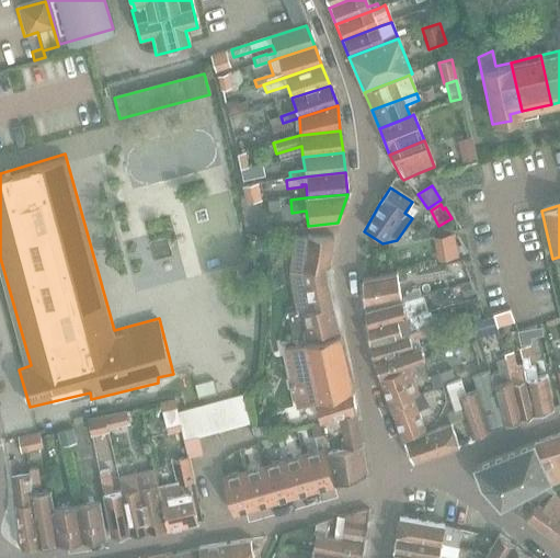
[(443,232),(429,236),(430,245),(445,241),(443,232)]
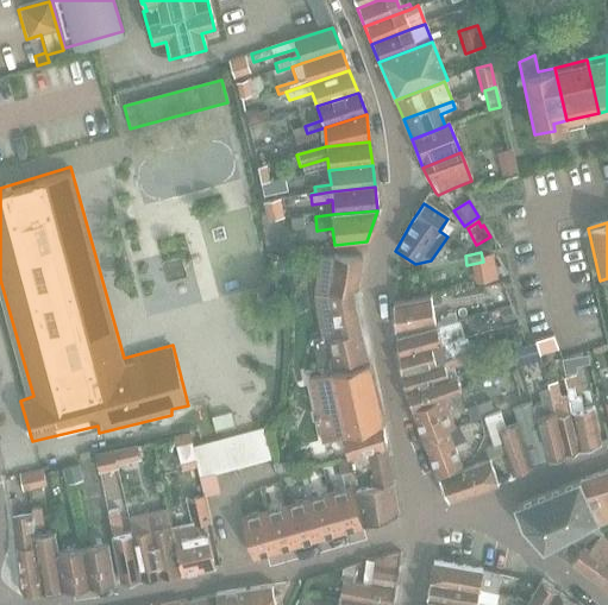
[(312,298),(351,292),(355,291),(358,273),(361,259),(332,258),(332,259),(319,258),(312,298)]
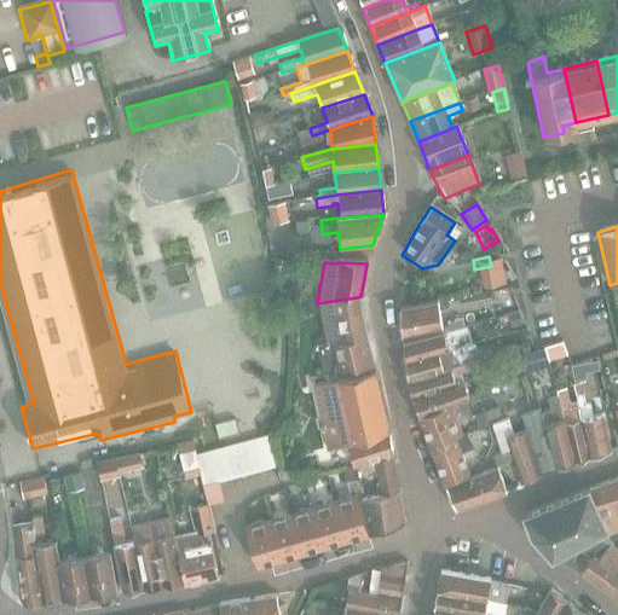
[(357,297),(317,303),(327,346),(317,348),(325,378),(373,367),(357,297)]
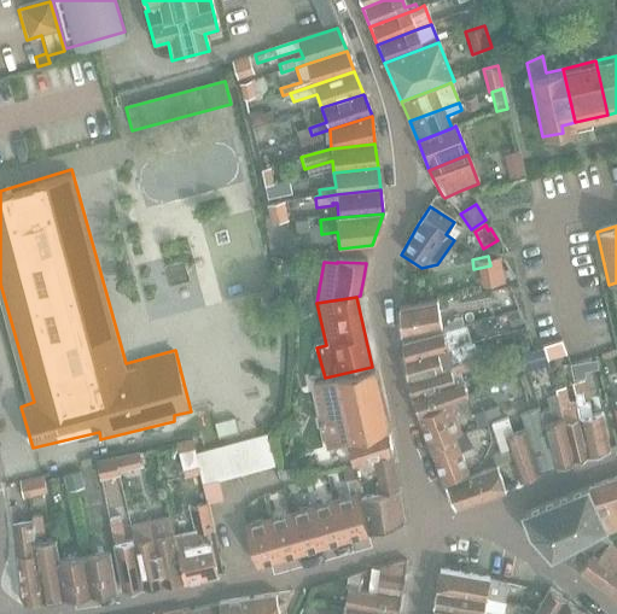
[(442,334),(463,328),(461,320),(454,321),(450,299),(436,302),(397,310),(400,335),(441,328),(442,334)]
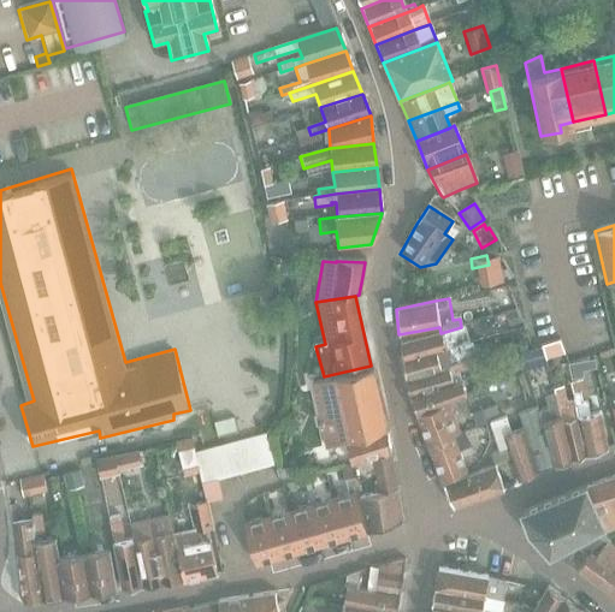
[(401,363),(468,344),(463,326),(461,327),(441,333),(417,339),(400,344),(401,363)]
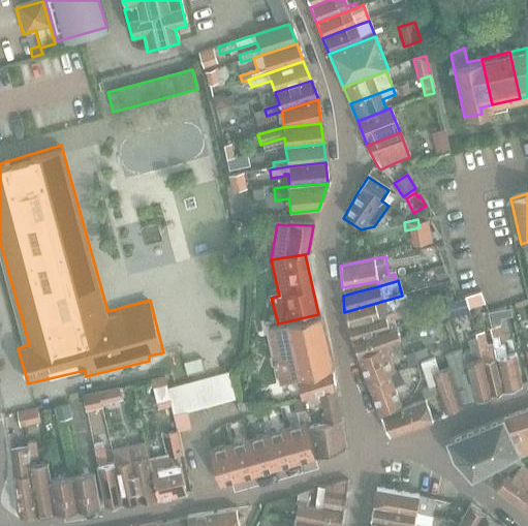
[(465,299),(468,313),(469,312),(468,309),(484,305),(479,294),(465,299)]
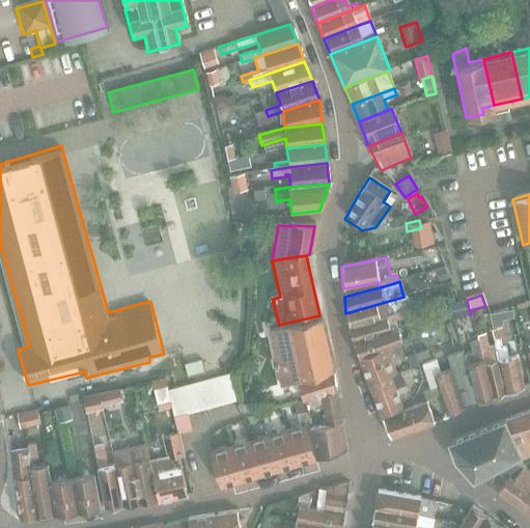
[(349,328),(410,309),(410,308),(422,304),(420,297),(409,301),(407,296),(403,297),(345,313),(349,328)]
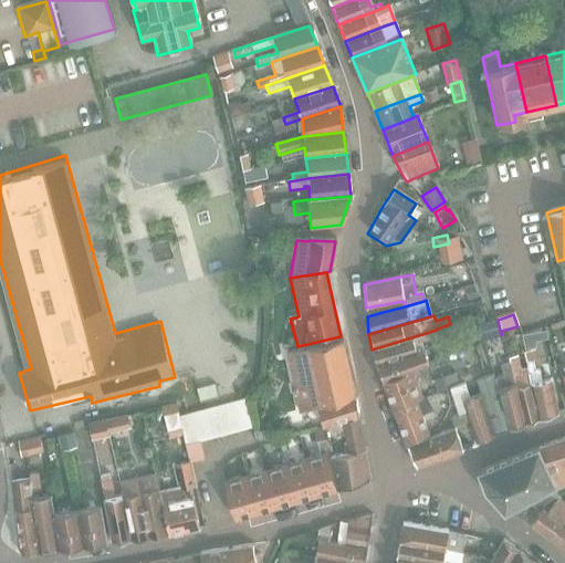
[(482,341),(501,335),(498,320),(489,323),(478,326),(482,341)]
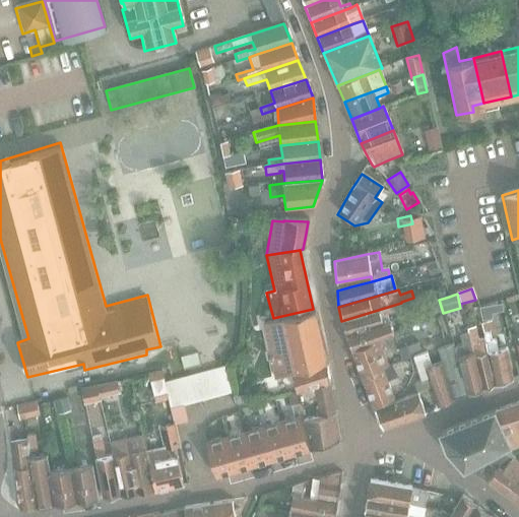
[(382,325),(389,323),(386,315),(393,313),(404,310),(401,303),(341,321),(346,336),(382,325)]
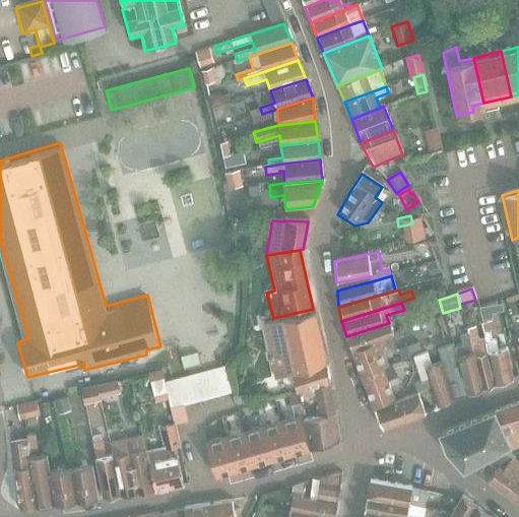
[(427,308),(429,316),(441,311),(439,304),(427,308)]
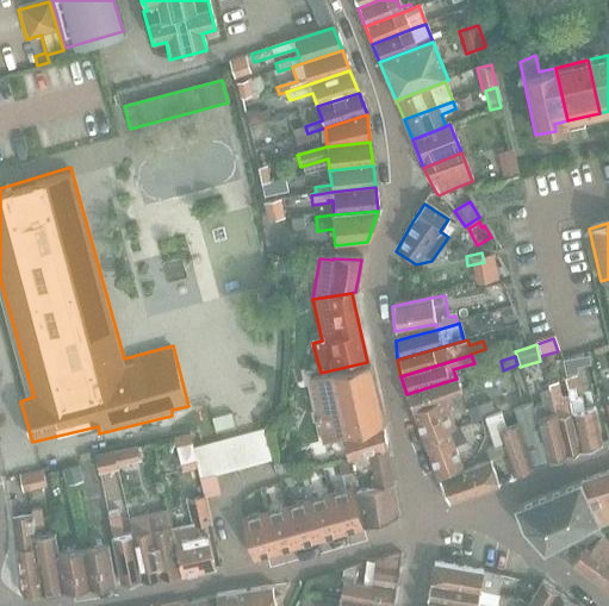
[(315,417),(376,405),(368,367),(306,381),(315,417)]
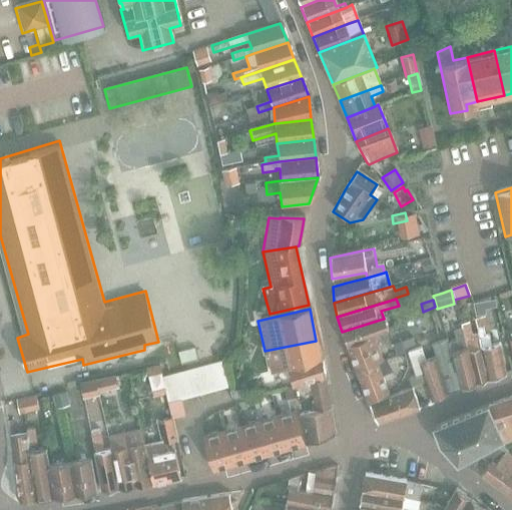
[(478,342),(488,381),(505,375),(498,345),(490,347),(485,327),(483,317),(474,320),(478,334),(476,335),(478,342)]
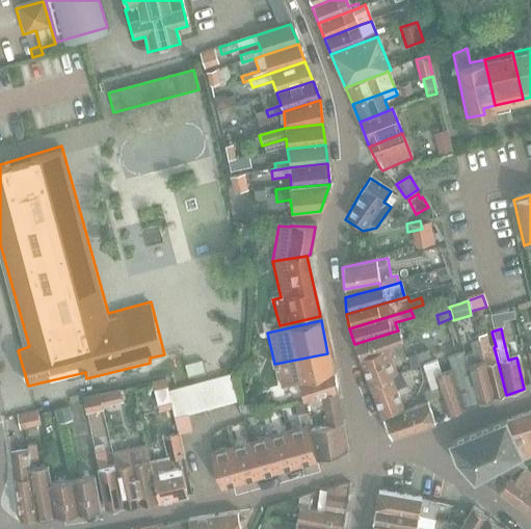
[(360,359),(387,349),(402,343),(398,331),(391,333),(354,344),(360,359)]
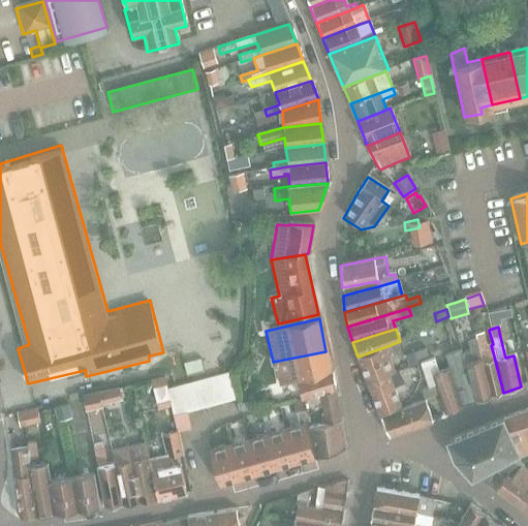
[(493,352),(491,345),(487,346),(483,333),(474,336),(490,397),(503,393),(493,352)]
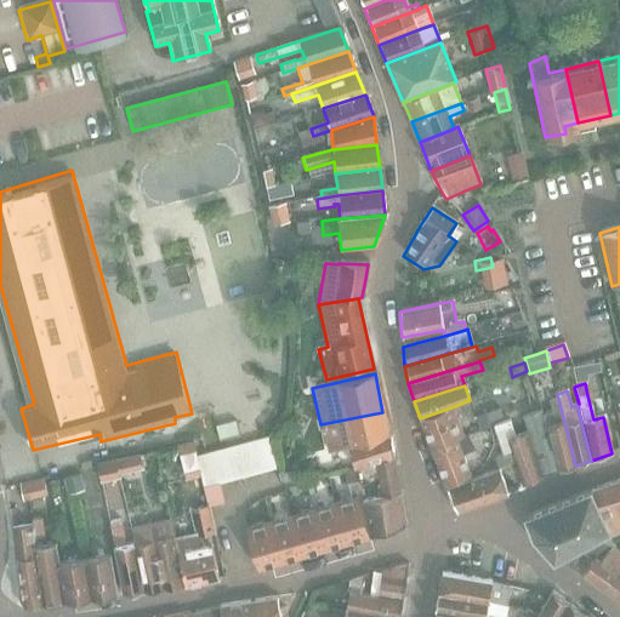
[(558,472),(575,466),(557,394),(547,396),(549,400),(551,412),(541,416),(542,420),(545,428),(558,472)]
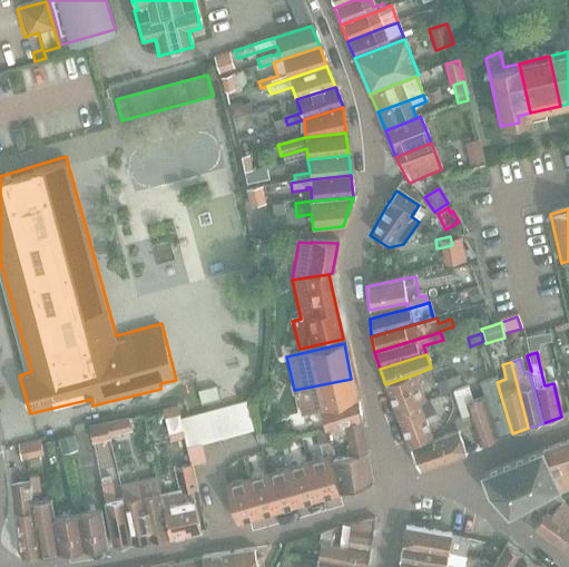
[(218,371),(199,375),(202,388),(221,384),(218,371)]
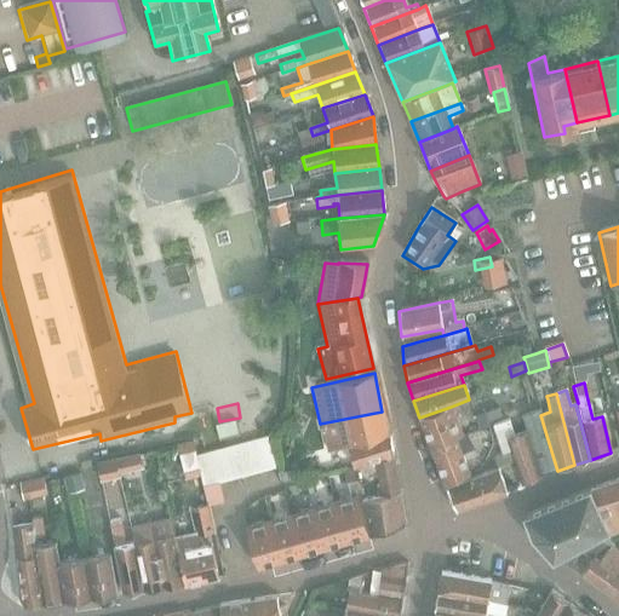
[(431,450),(456,442),(456,438),(462,437),(451,407),(419,418),(431,450)]
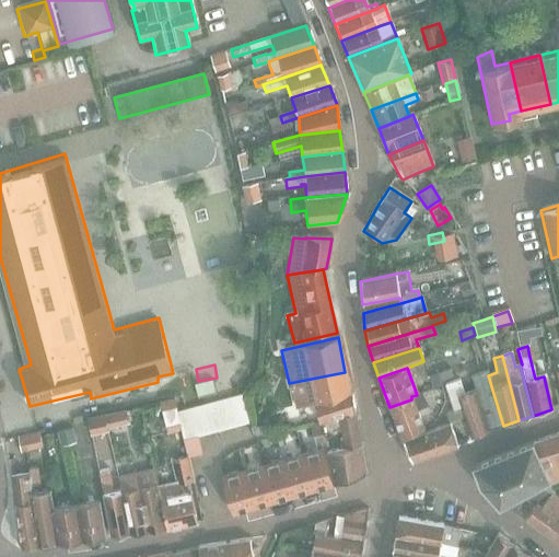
[(428,378),(432,391),(442,387),(441,383),(453,379),(450,370),(428,378)]
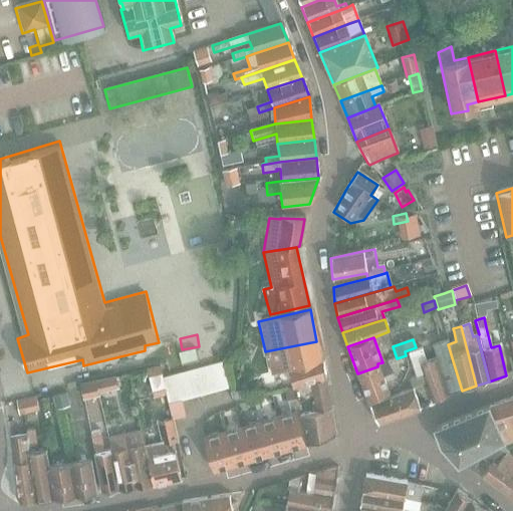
[(449,347),(448,344),(447,340),(432,346),(434,352),(437,359),(448,396),(462,391),(451,354),(449,347)]
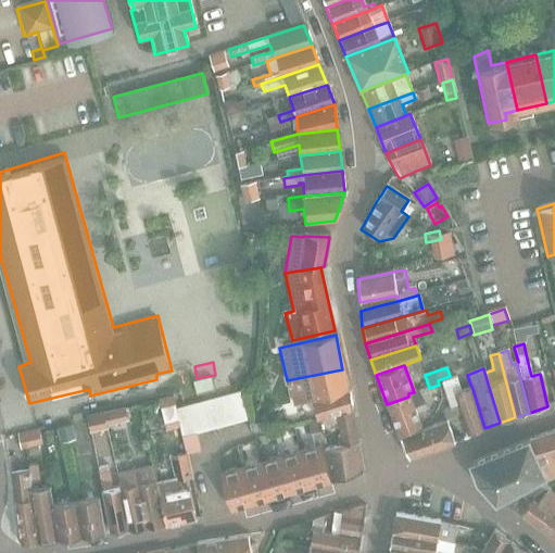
[(320,420),(351,411),(342,369),(287,380),(293,405),(311,401),(313,411),(316,422),(320,420)]
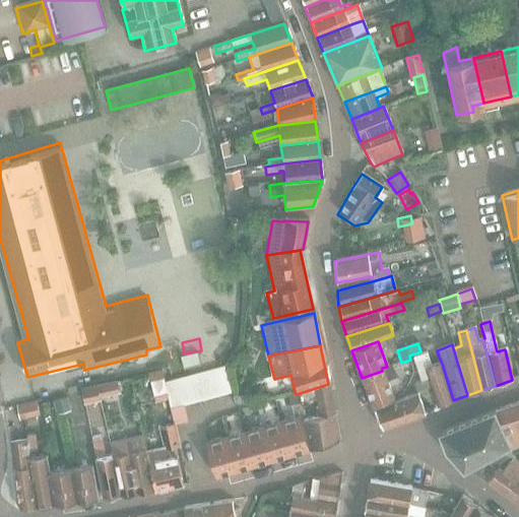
[(179,358),(182,371),(200,366),(196,353),(179,358)]
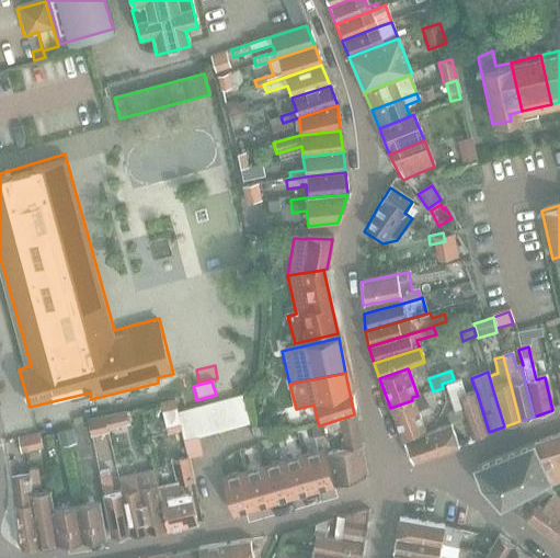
[(489,432),(477,393),(465,397),(459,383),(446,387),(449,396),(453,395),(457,410),(461,409),(465,421),(471,440),(489,432)]
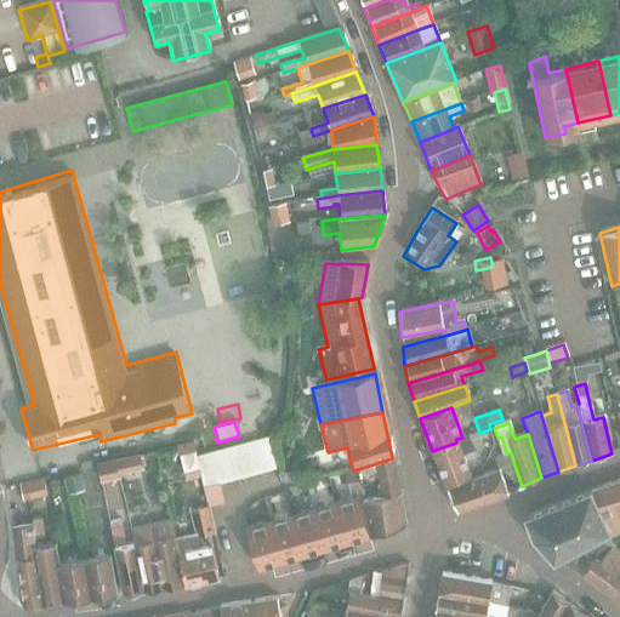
[(507,457),(506,453),(501,436),(498,438),(502,455),(493,458),(494,462),(507,457)]
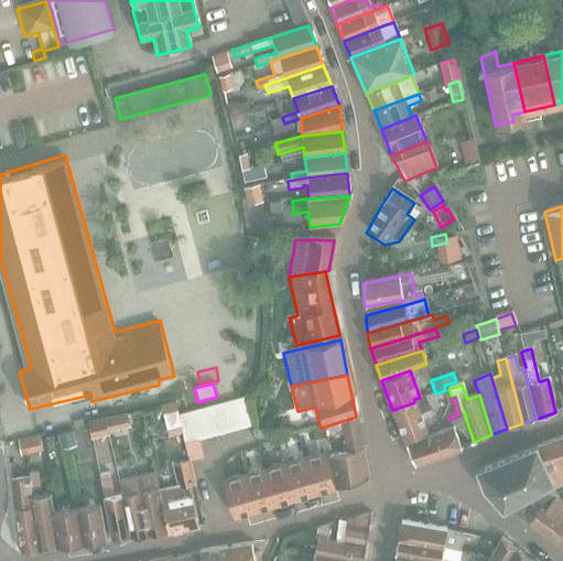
[(228,403),(235,429),(249,425),(241,400),(228,403)]
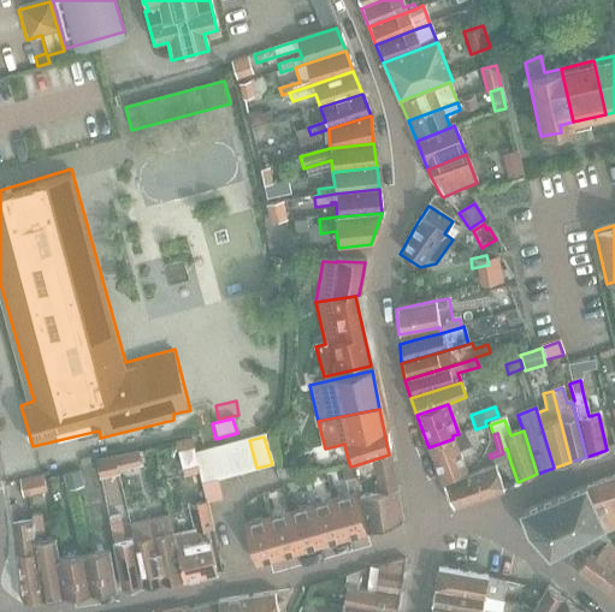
[(453,439),(429,447),(442,481),(466,471),(453,439)]
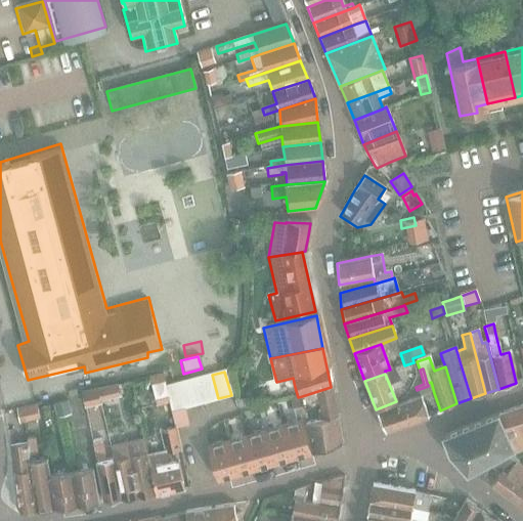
[(206,401),(218,398),(212,375),(200,378),(206,401)]
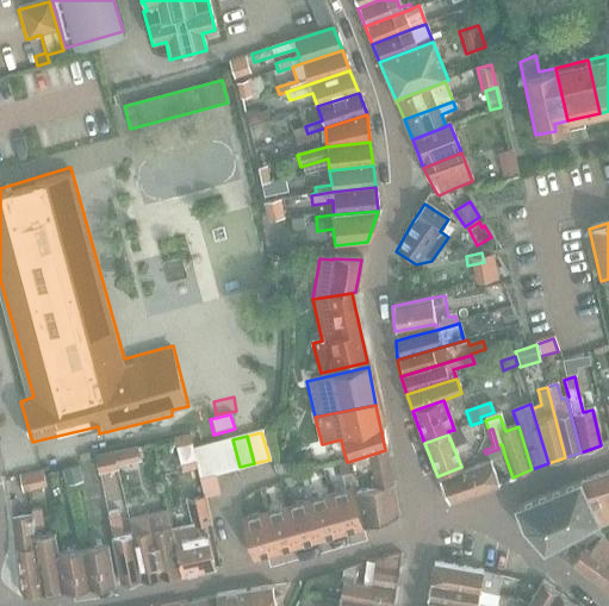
[(192,450),(188,437),(174,441),(178,455),(192,451),(192,450)]
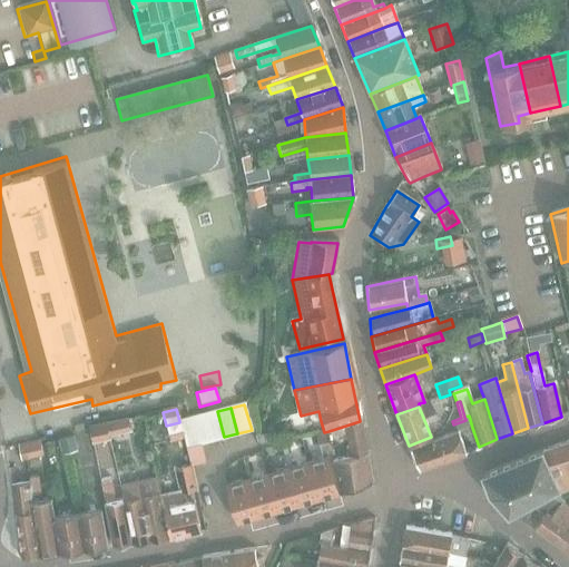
[(212,440),(224,437),(217,411),(205,414),(212,440)]
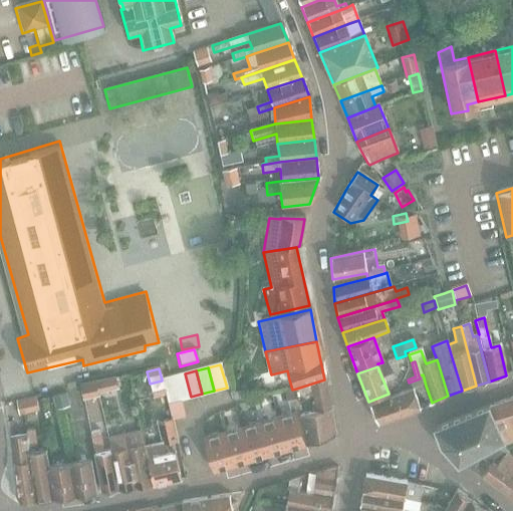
[(180,400),(191,397),(185,373),(174,376),(180,400)]
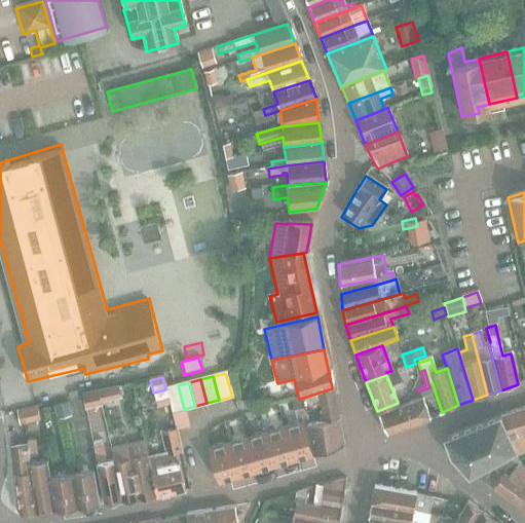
[(421,400),(436,395),(433,383),(428,384),(429,387),(418,391),(421,399),(378,414),(386,436),(428,420),(421,400)]
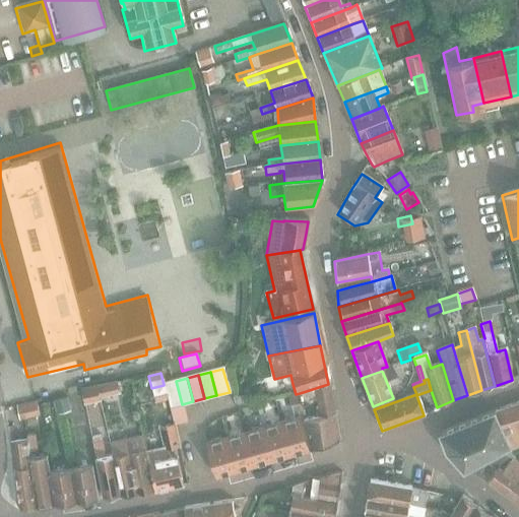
[(186,422),(182,404),(176,381),(170,383),(164,384),(164,385),(173,424),(173,425),(175,425),(186,422)]
